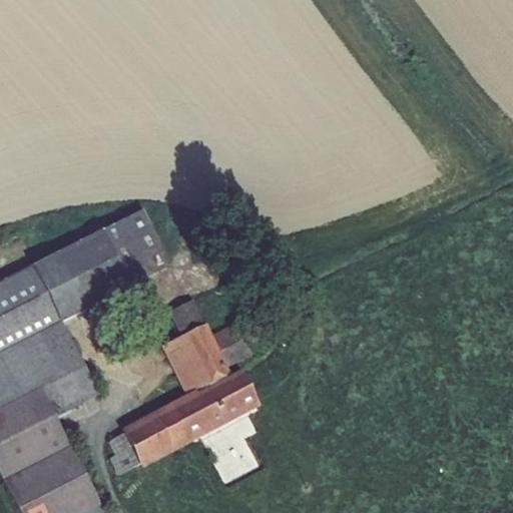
[(128,287),(170,266),(142,210),(100,231),(128,287)]
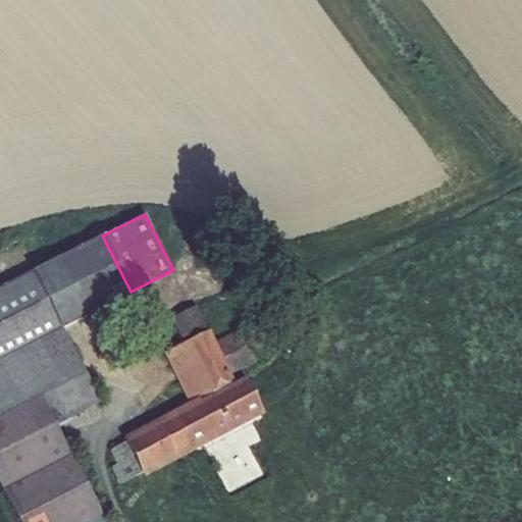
[(61,327),(131,292),(102,236),(32,271),(60,327),(61,327)]
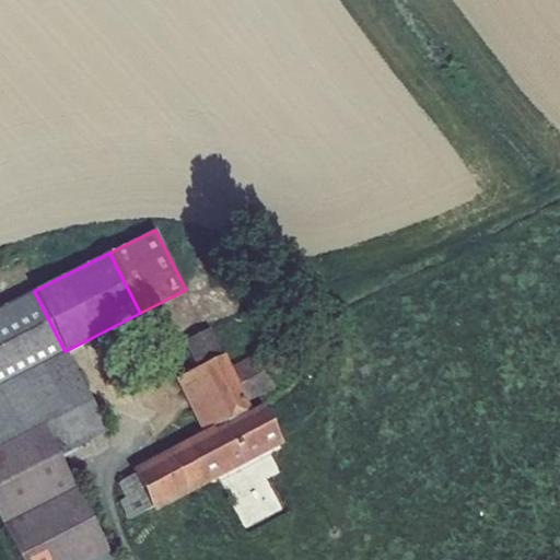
[(66,351),(65,351),(34,291),(0,307),(0,525),(18,559),(111,559),(58,457),(107,432),(66,351)]
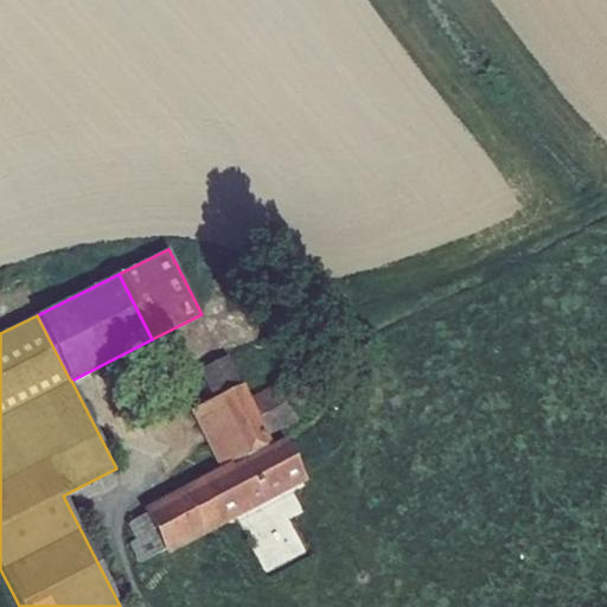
[(199,371),(213,398),(243,384),(227,357),(199,371)]
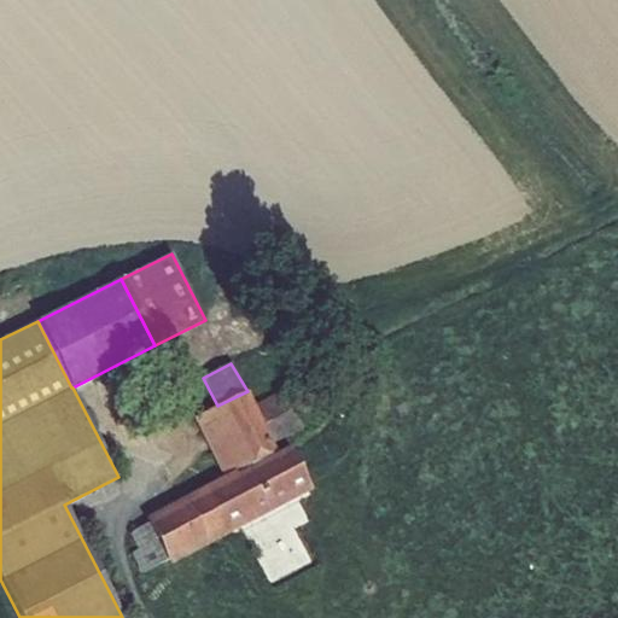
[(285,389),(255,404),(273,443),(304,429),(285,389)]
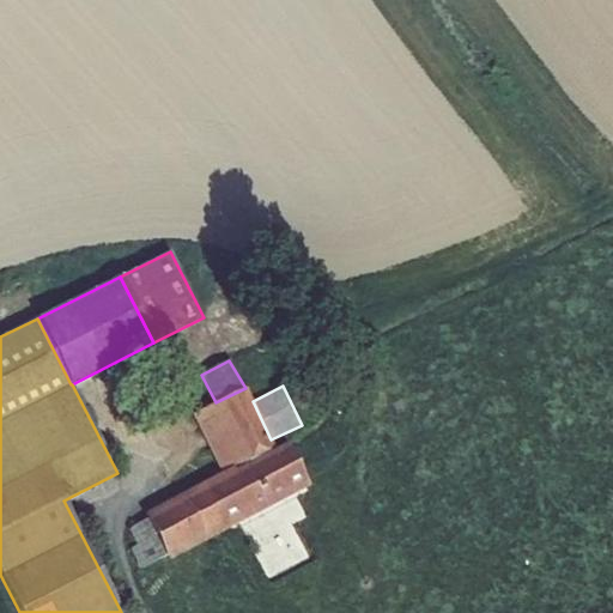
[(165,554),(169,560),(309,486),(286,443),(275,448),(271,439),(253,401),(246,388),(216,402),(193,414),(220,472),(144,513),(146,519),(165,554)]
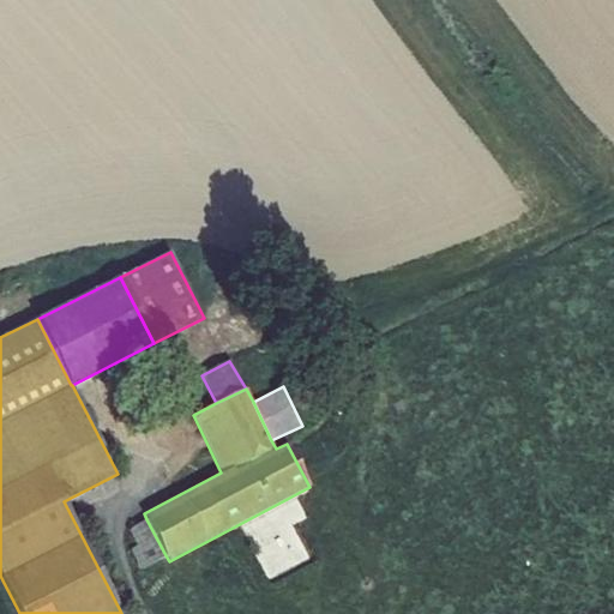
[(140,569),(166,555),(146,519),(127,529),(137,546),(130,549),(140,569)]
